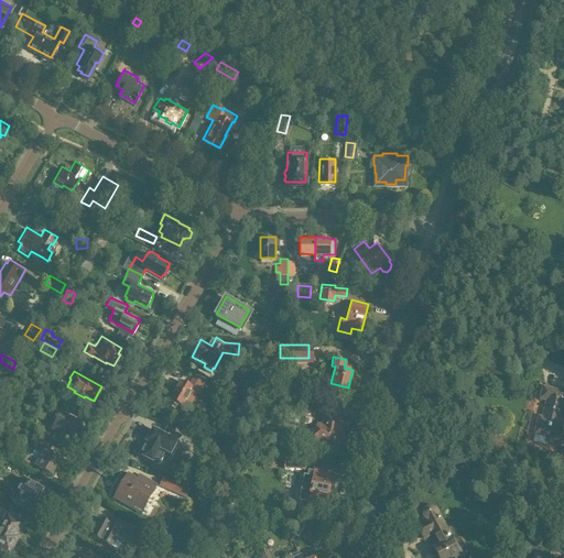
[(192,378),(188,383),(180,378),(170,396),(183,403),(186,397),(192,401),(205,375),(199,373),(196,381),(192,378)]
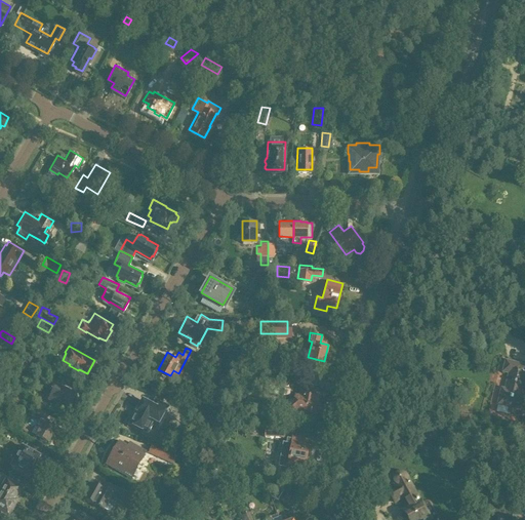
[(210,370),(214,360),(203,355),(198,365),(210,370)]
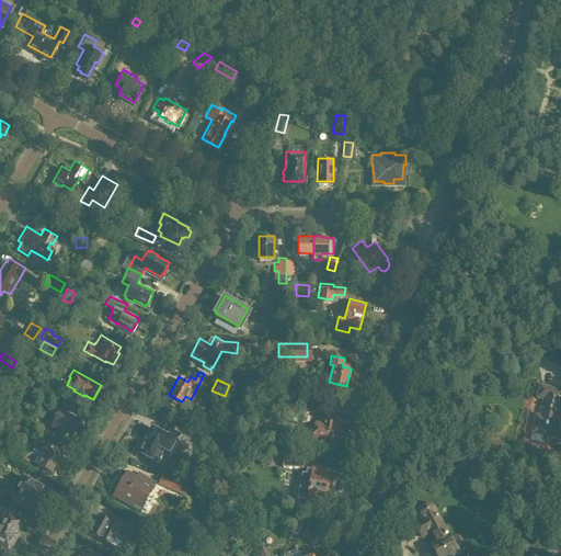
[(560,418),(559,418),(560,408),(560,387),(541,383),(539,394),(545,395),(544,399),(546,400),(544,409),(541,409),(540,412),(537,412),(533,429),(546,431),(545,437),(557,440),(560,422),(560,418)]
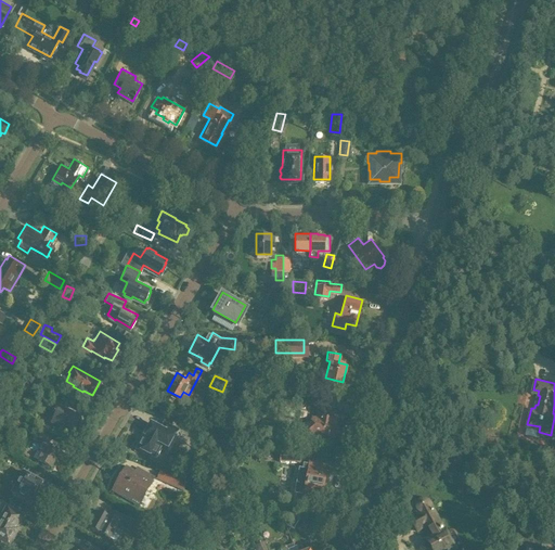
[(306,405),(306,395),(284,395),(284,405),(306,405)]
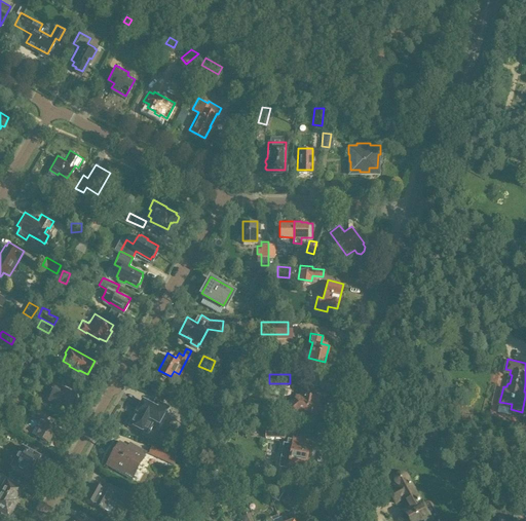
[(7,375),(3,383),(10,387),(14,379),(7,375)]
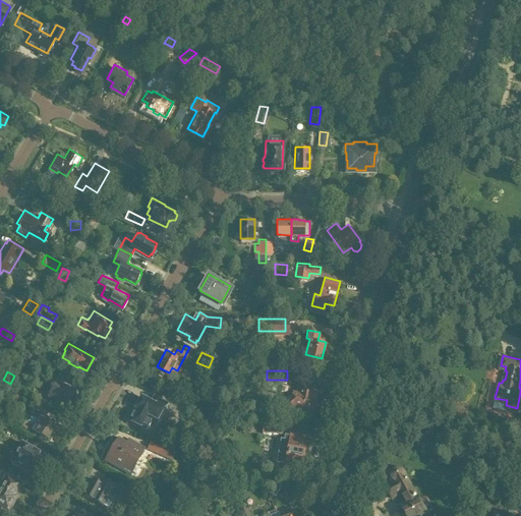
[(66,404),(74,390),(52,377),(49,384),(53,386),(49,394),(66,404)]
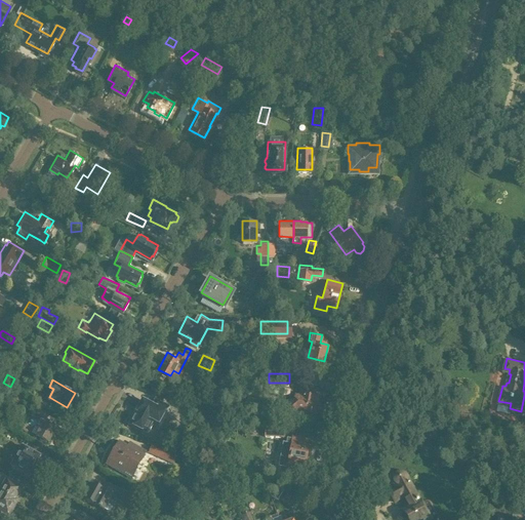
[(316,395),(318,387),(303,384),(300,392),(294,391),(291,409),(308,412),(308,411),(314,412),(317,395),(316,395)]
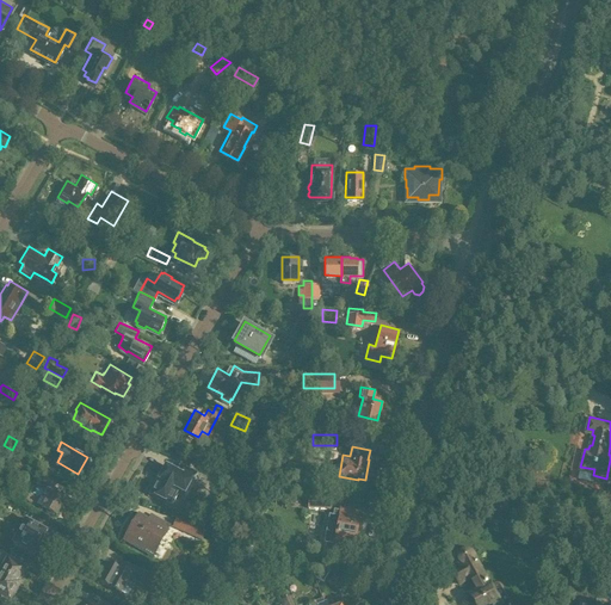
[(159,474),(149,489),(172,501),(172,500),(178,489),(184,493),(183,492),(191,476),(195,469),(181,462),(178,469),(166,462),(159,474)]
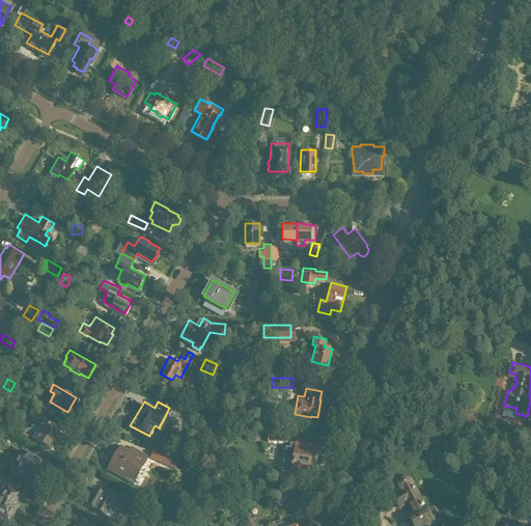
[(50,413),(32,404),(29,409),(43,417),(37,427),(40,430),(36,437),(49,444),(57,430),(45,422),(50,413)]
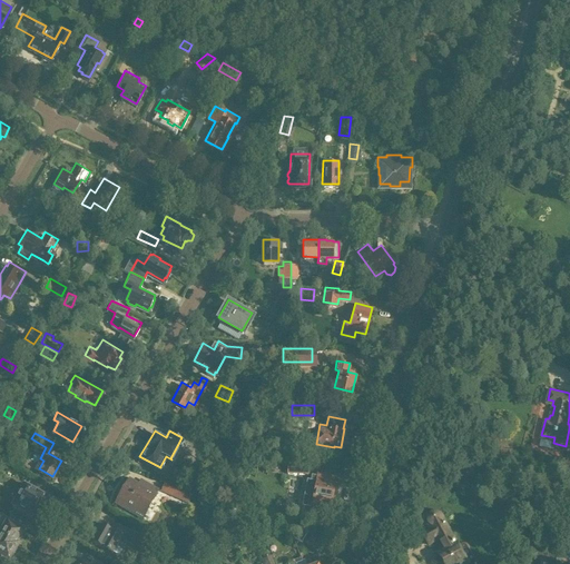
[(308,471),(310,458),(287,457),(286,470),(308,471)]
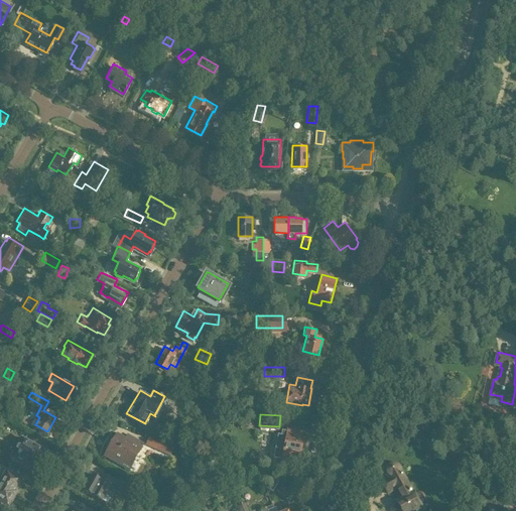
[(278,431),(275,446),(283,448),(282,452),(281,457),(291,459),(292,453),(299,454),(303,436),(300,435),(301,429),(287,426),(287,428),(282,427),(281,432),(278,431)]
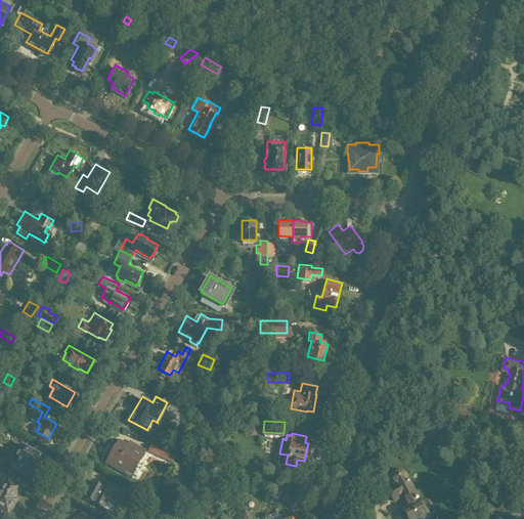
[(173,460),(176,451),(151,440),(147,448),(173,460)]
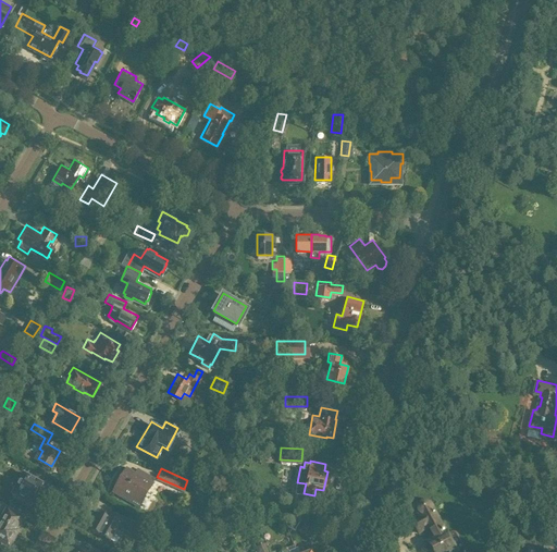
[(133,475),(124,469),(113,488),(140,504),(153,480),(135,470),(133,475)]
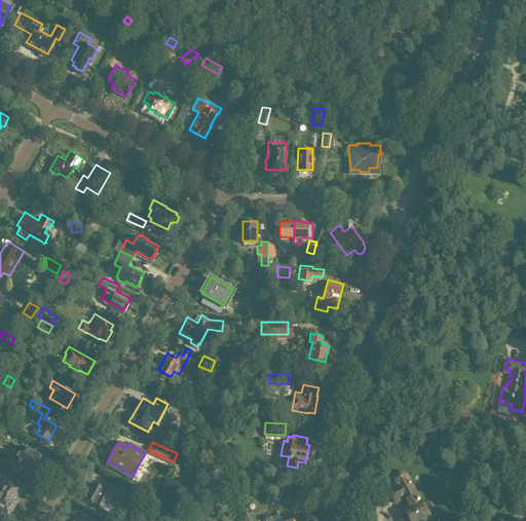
[(40,455),(27,447),(22,444),(17,451),(14,449),(11,456),(13,457),(10,463),(29,474),(40,455)]
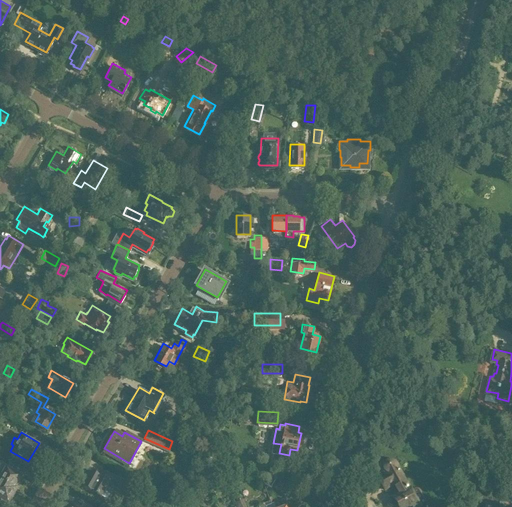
[(480,459),(484,449),(478,447),(474,456),(480,459)]
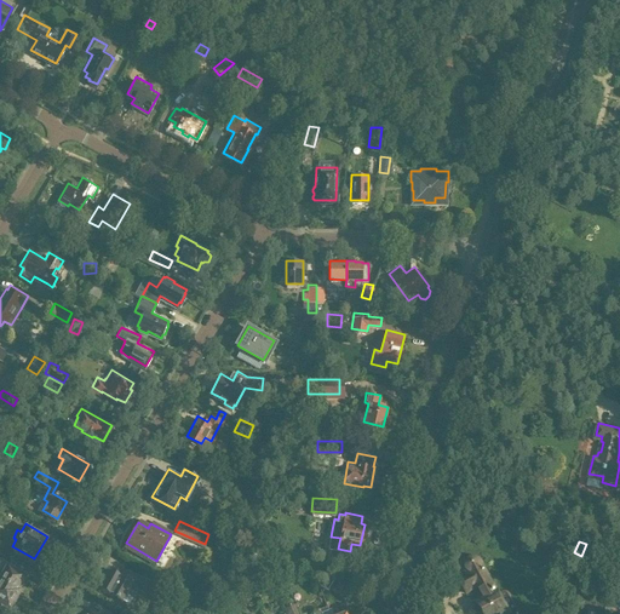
[(470,572),(460,577),(466,587),(476,583),(480,590),(481,589),(484,596),(476,601),(483,613),(520,613),(521,613),(521,612),(522,612),(522,610),(521,610),(521,609),(521,608),(511,590),(510,589),(509,587),(507,587),(506,586),(505,586),(504,586),(504,587),(503,587),(498,590),(481,560),(481,558),(480,557),(480,556),(478,555),(477,555),(476,554),(475,554),(474,554),(472,554),(471,554),(470,555),(469,555),(468,556),(466,557),(466,558),(465,560),(465,561),(465,562),(465,563),(465,564),(466,564),(466,566),(468,567),(470,572)]
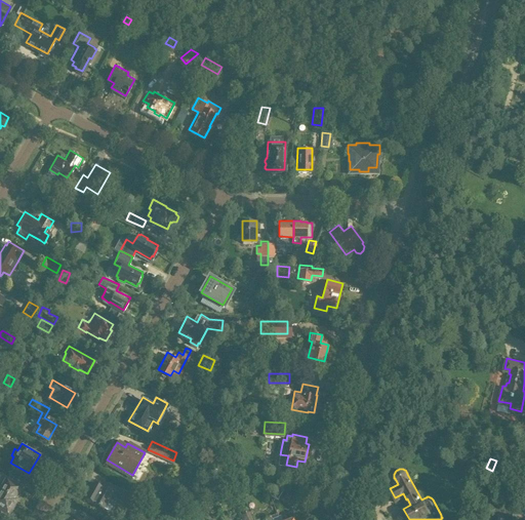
[(7,475),(0,470),(0,489),(14,497),(21,486),(15,483),(19,477),(9,472),(7,475)]
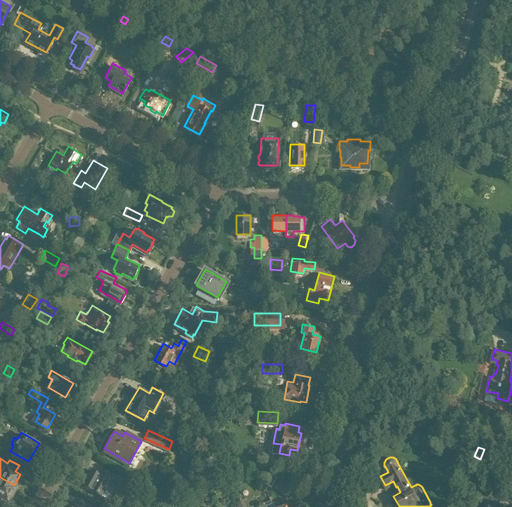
[(115,477),(99,468),(97,472),(90,468),(82,483),(92,489),(93,489),(101,493),(108,480),(131,493),(136,483),(118,473),(115,477)]
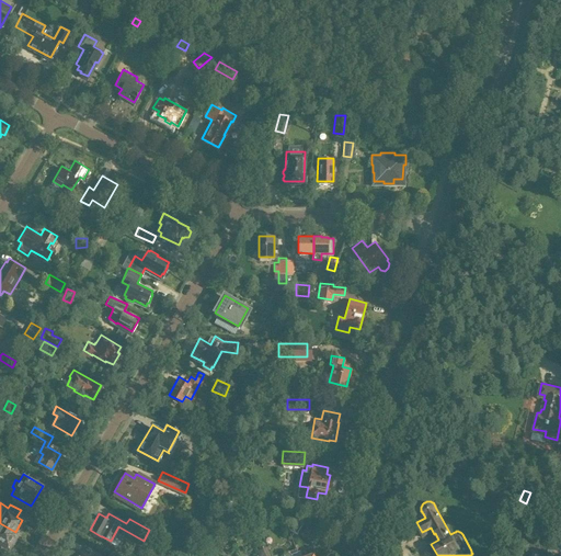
[(294,514),(285,517),(288,525),(297,531),(304,520),(294,514)]
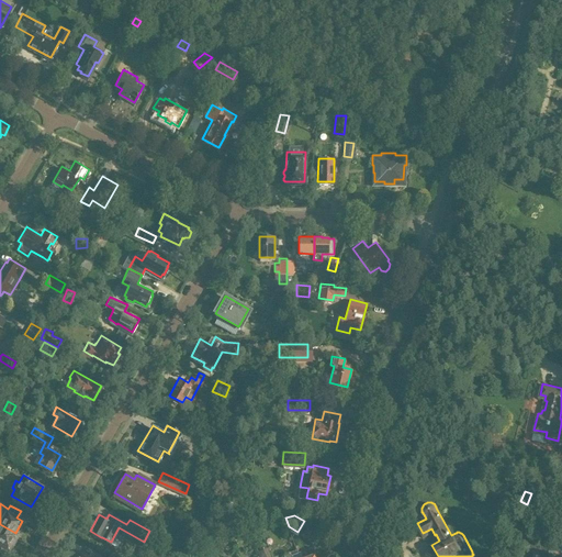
[(15,533),(0,524),(0,547),(1,548),(2,546),(8,550),(12,543),(14,542),(17,538),(17,535),(18,534),(15,533)]
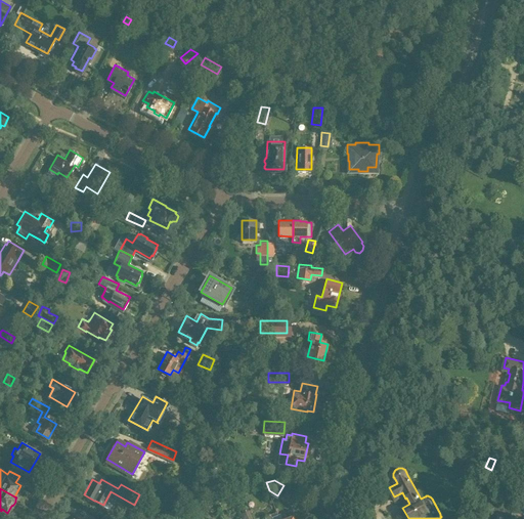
[(225,500),(233,496),(231,489),(223,492),(225,500)]
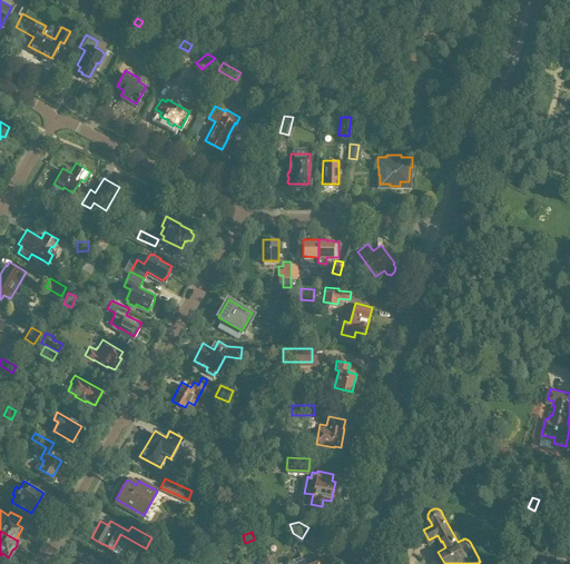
[(194,548),(188,551),(192,560),(197,556),(194,548)]
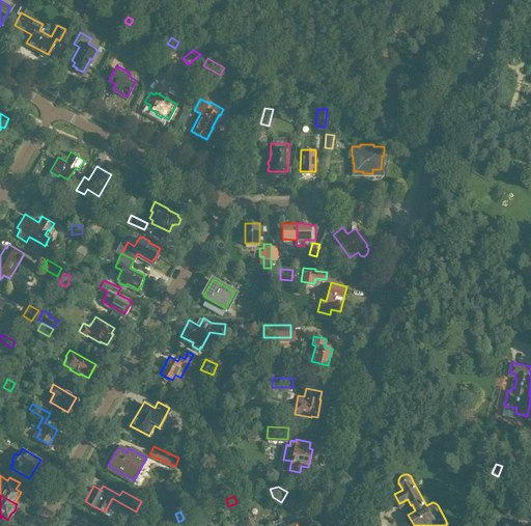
[(255,525),(251,515),(244,518),(246,525),(247,525),(255,525)]
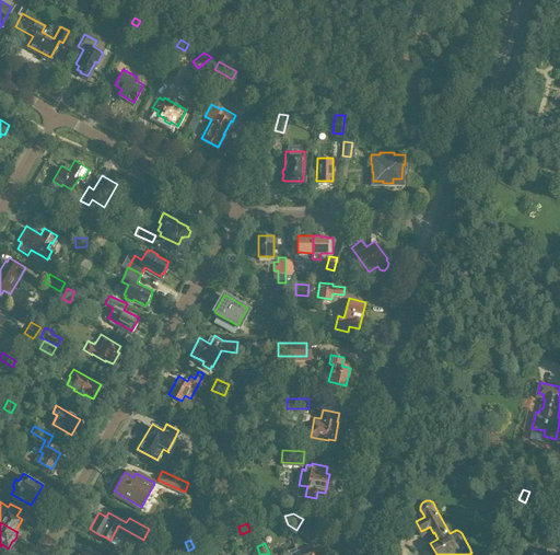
[(171,554),(174,554),(177,554),(173,545),(167,548),(171,554)]
